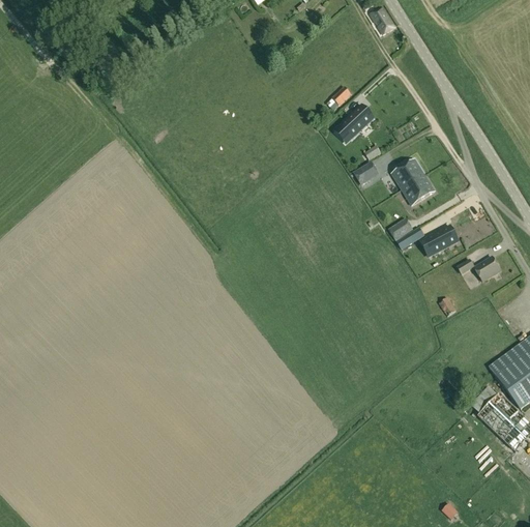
[(384,33),(395,26),(382,6),(371,13),(384,33)]
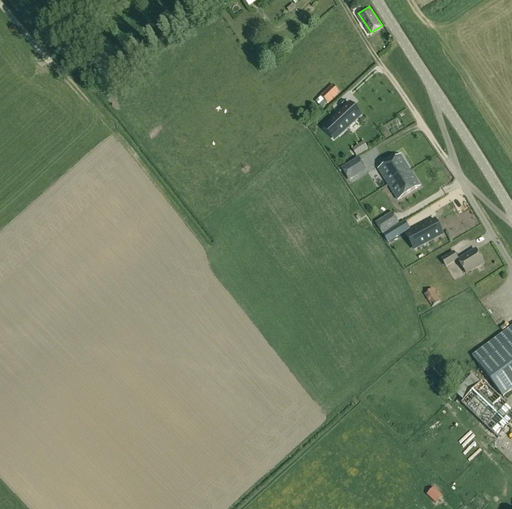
[(339,90),(332,83),(320,94),(327,101),(339,90)]
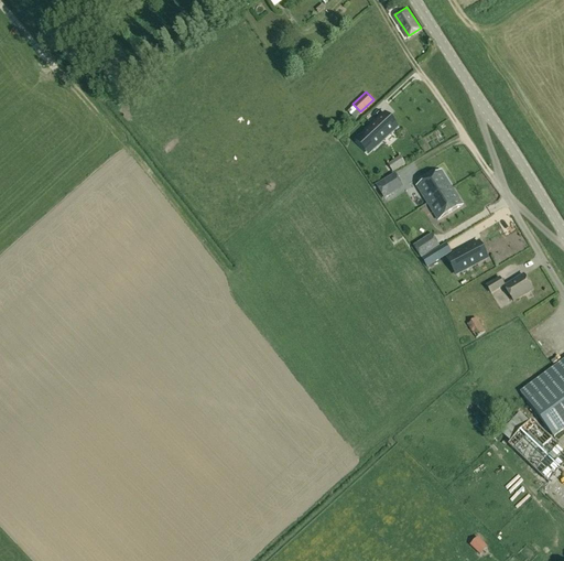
[(387,110),(364,131),(377,146),(399,123),(387,110)]
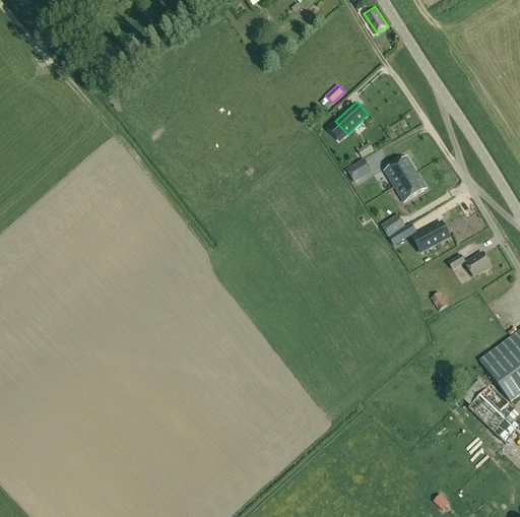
[(370,142),(359,149),(363,156),(369,152),(374,148),(373,147),(370,142)]
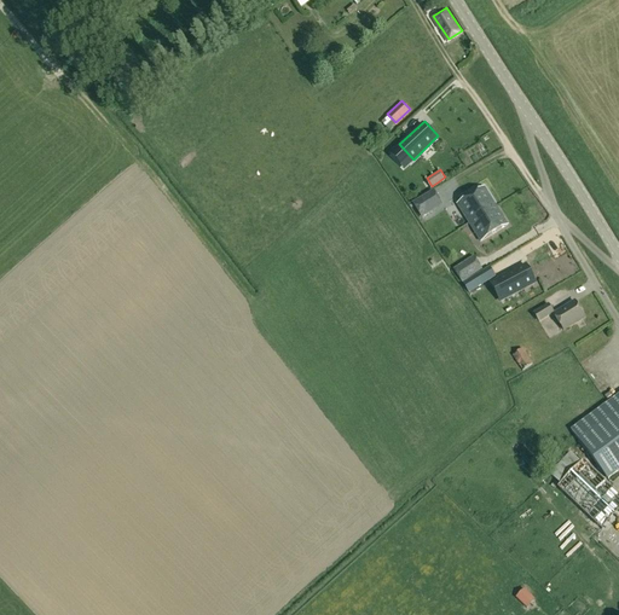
[(480,239),(507,222),(484,185),(457,202),(480,239)]
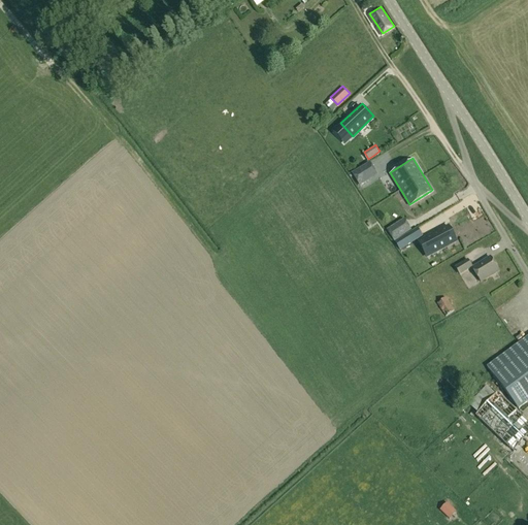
[(360,184),(370,177),(362,165),(353,171),(360,184)]
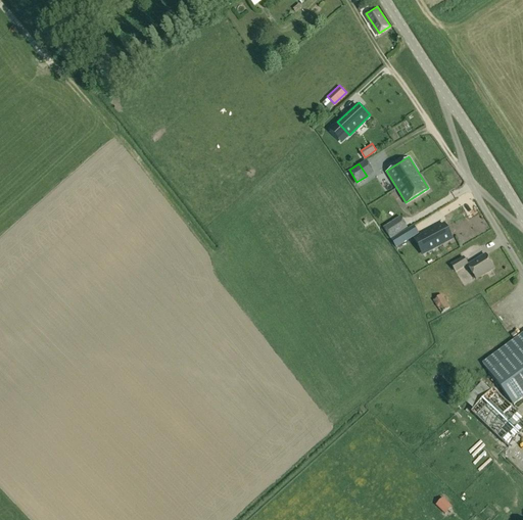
[(296,198),(305,214),(316,208),(306,192),(296,198)]
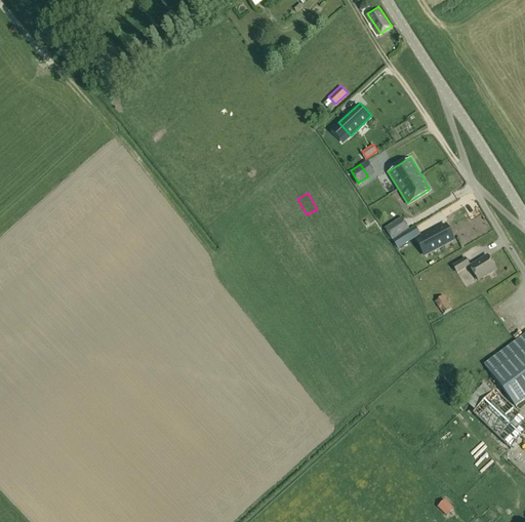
[(414,213),(423,209),(420,203),(411,208),(414,213)]
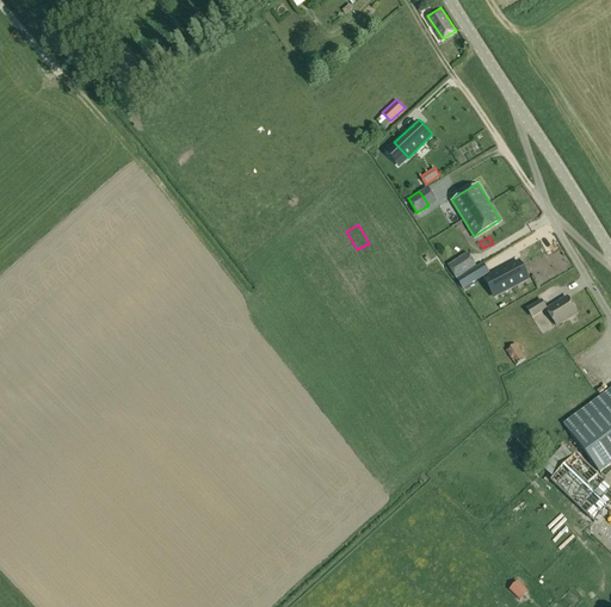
[(498,293),(531,274),(520,256),(488,277),(498,293)]
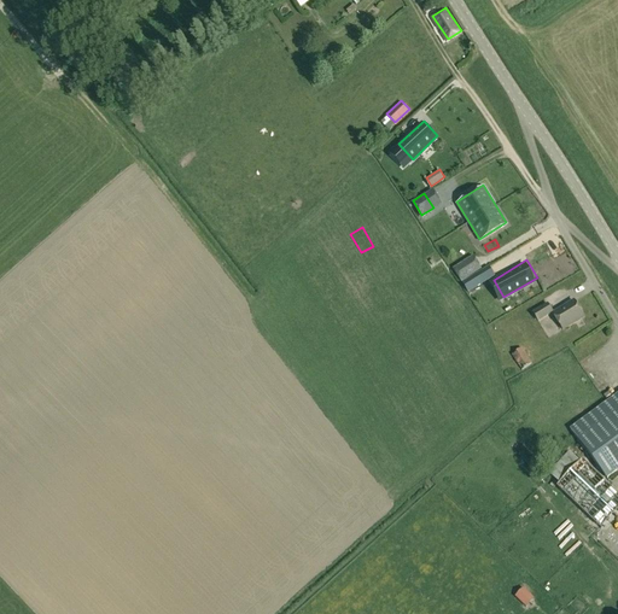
[(454,268),(461,280),(471,273),(462,261),(453,267),(454,268)]
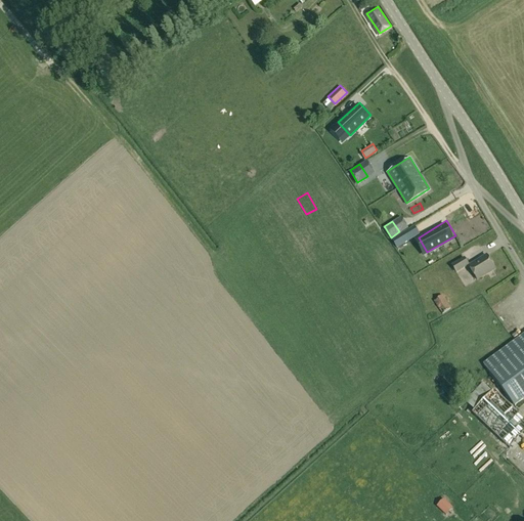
[(494,266),(486,253),(469,264),(477,276),(494,266)]
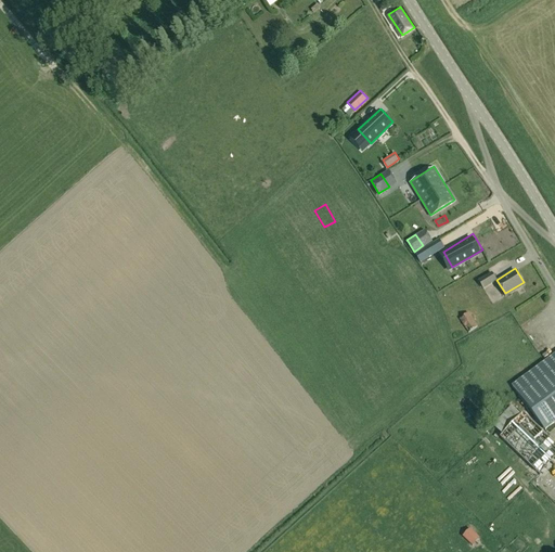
[(497,279),(491,270),(477,278),(483,287),(497,279)]
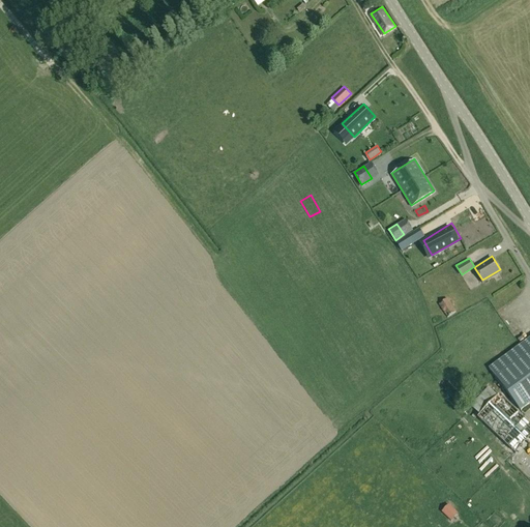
[(447,296),(439,302),(448,315),(455,310),(447,296)]
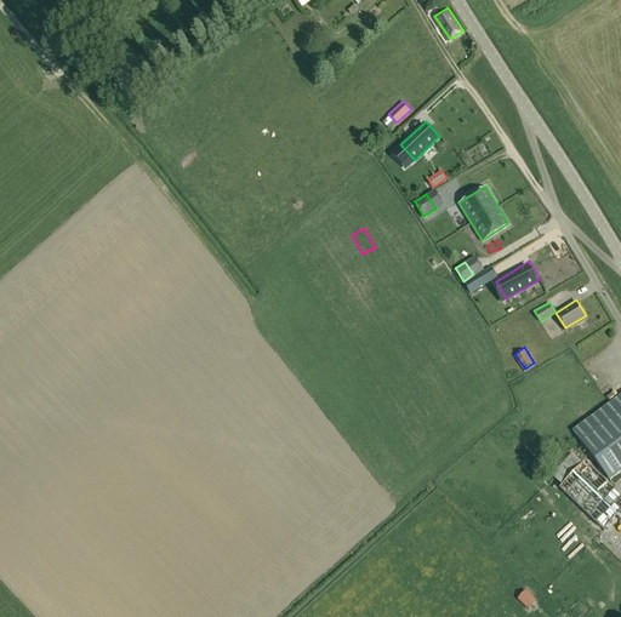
[(620,469),(620,409),(580,439),(609,479),(620,469)]
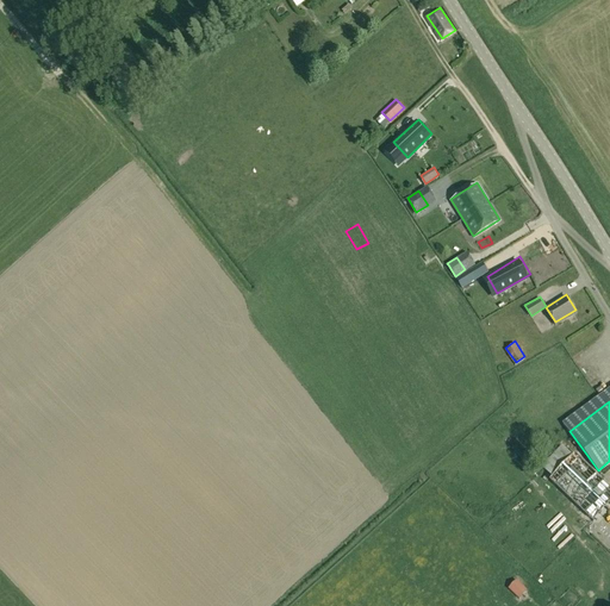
[(555,481),(593,518),(609,500),(609,485),(579,456),(578,458),(562,444),(542,464),(556,480),(555,481)]
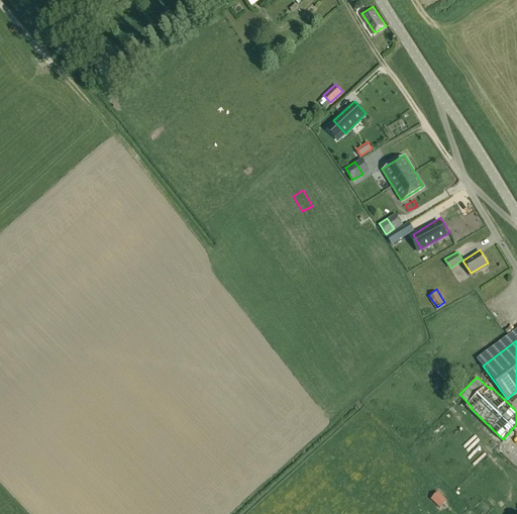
[(428,495),(438,505),(446,496),(435,487),(428,495)]
